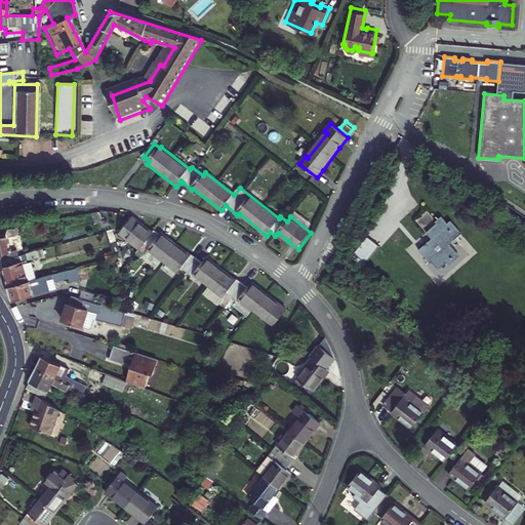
[(447,224),(442,216),(436,221),(438,224),(427,233),(432,239),(419,249),(431,264),(433,261),(439,269),(447,261),(449,265),(459,256),(448,243),(460,232),(450,220),(447,224)]
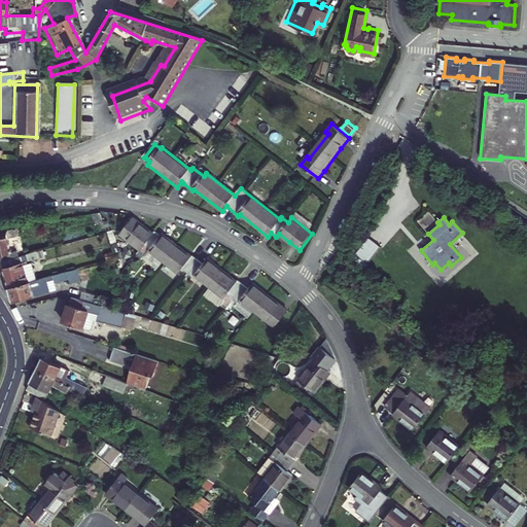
[(132,223),(120,238),(141,253),(143,251),(148,255),(150,253),(175,272),(179,267),(189,276),(191,274),(227,302),(232,296),(243,306),(244,304),(281,332),(293,315),(284,308),(265,292),(257,286),(253,292),(241,283),(240,285),(235,282),(215,267),(204,257),(200,262),(188,253),(186,256),(171,244),(163,237),(160,241),(154,237),(152,240),(141,231),(132,223)]
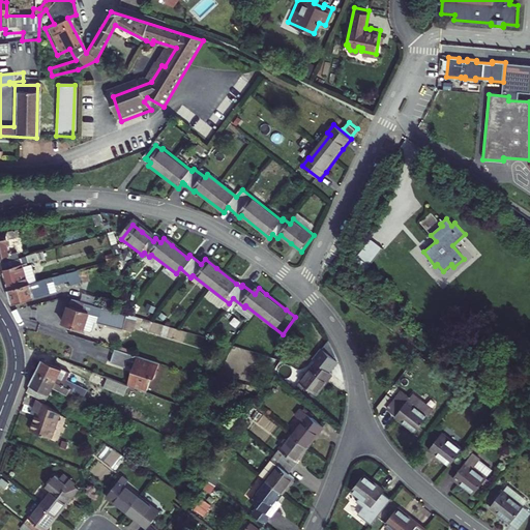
[(0,264),(2,264),(19,259),(18,253),(11,254),(9,239),(19,237),(19,235),(22,234),(21,229),(0,232),(0,264)]
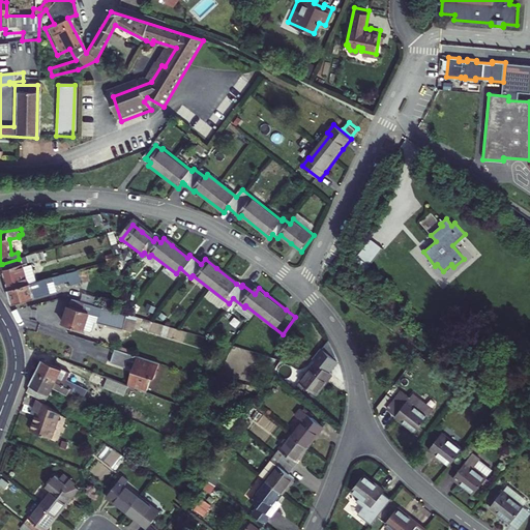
[(372,266),(384,249),(372,240),(359,257),(372,266)]
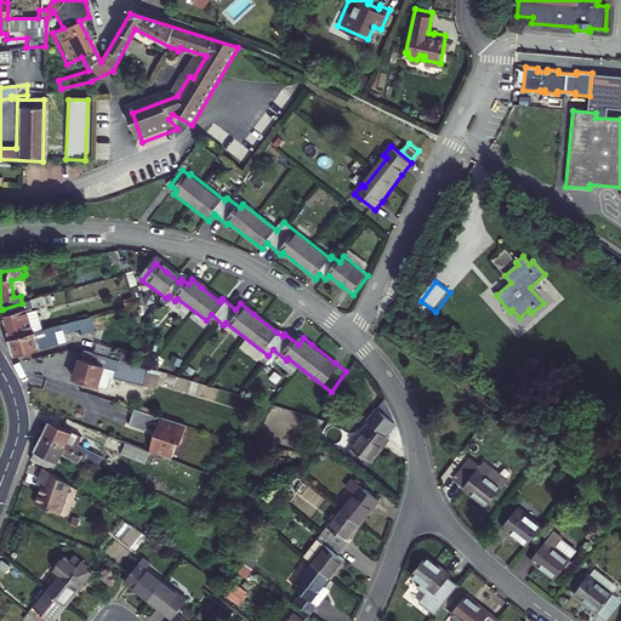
[(3,309),(11,339),(44,329),(39,308),(33,309),(32,306),(34,305),(33,301),(22,303),(3,309)]
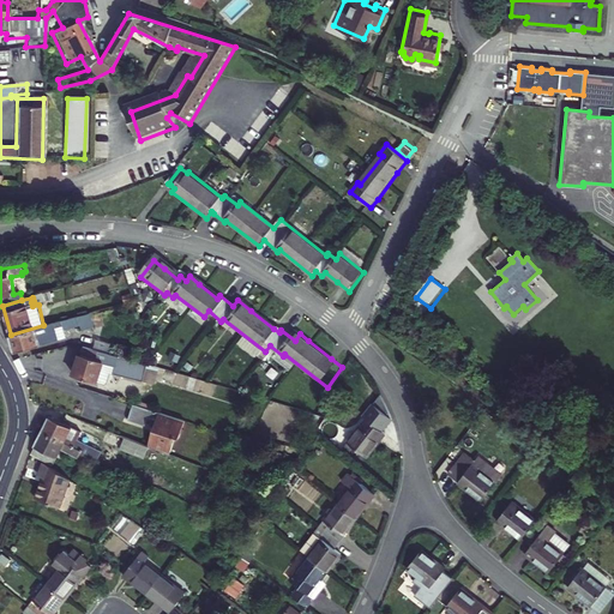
[(431,308),(416,298),(413,302),(427,313),(431,308)]
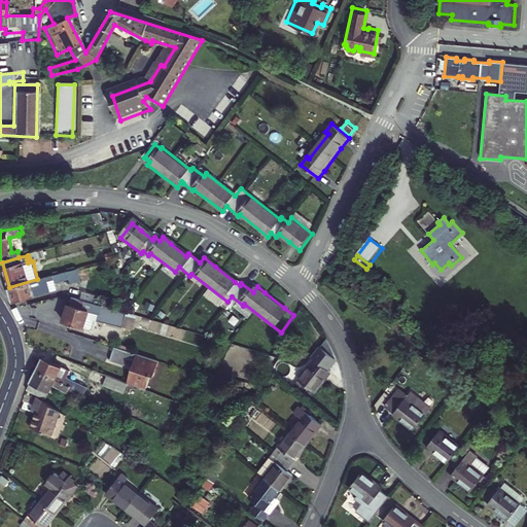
[(9,287),(13,302),(59,289),(57,283),(72,279),(73,282),(84,280),(81,268),(37,279),(9,287)]
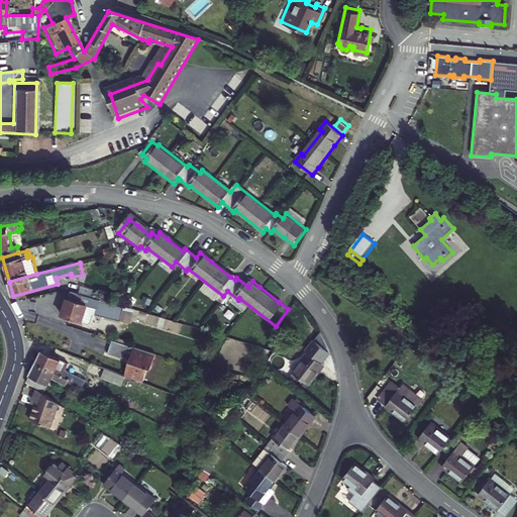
[(69,293),(62,313),(81,319),(81,318),(88,320),(90,319),(93,311),(120,320),(124,309),(69,293)]
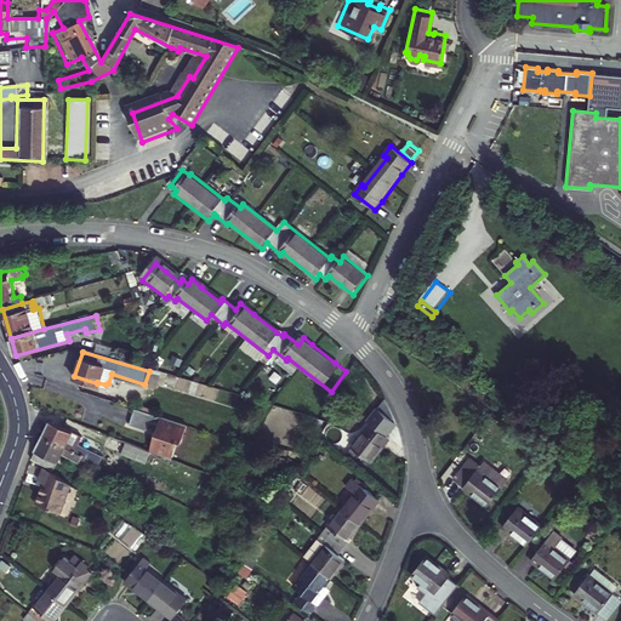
[(193,431),(140,412),(135,428),(152,434),(155,426),(164,429),(154,457),(176,466),(182,448),(186,449),(193,431)]
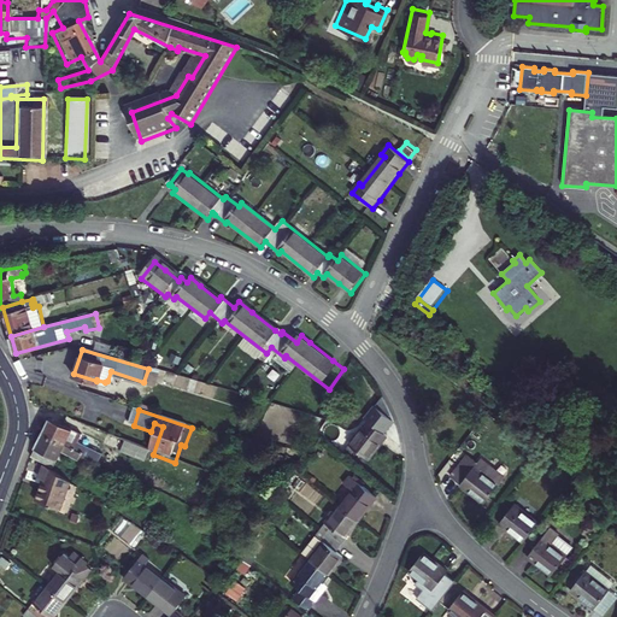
[(52,424),(45,439),(100,466),(104,458),(80,446),(83,439),(52,424)]
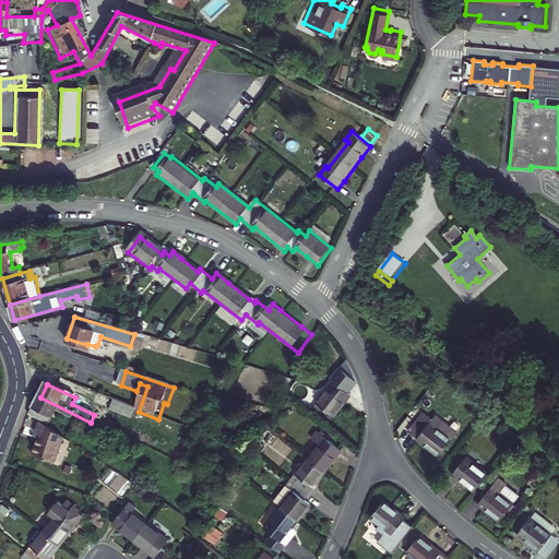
[(333,385),(317,406),(334,419),(351,399),(333,385)]
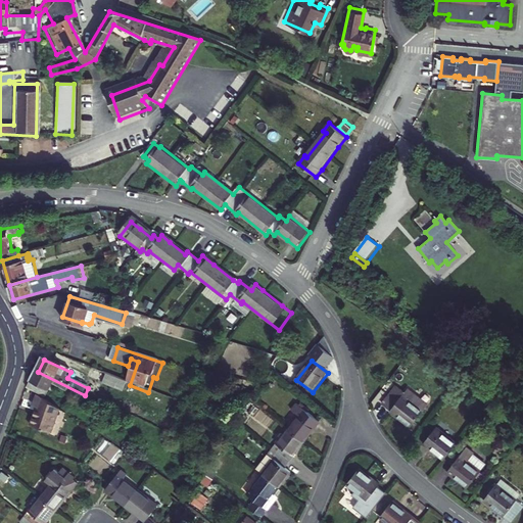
[(91,380),(126,394),(130,385),(95,371),(91,380)]
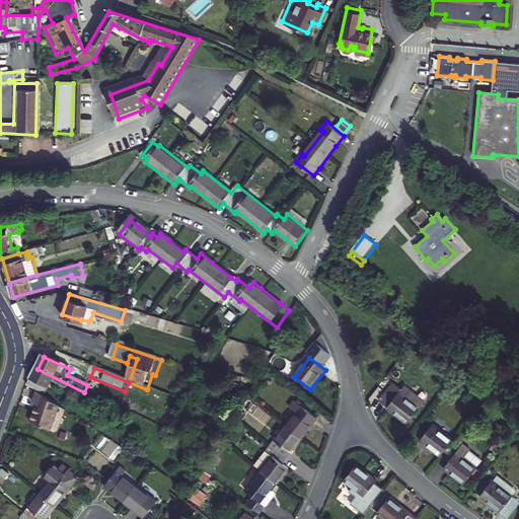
[(38,369),(28,387),(48,398),(54,385),(70,393),(71,391),(82,397),(84,392),(38,369)]
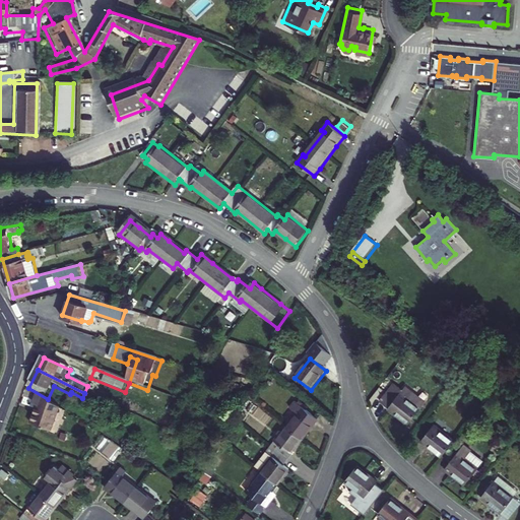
[(396,383),(385,397),(392,403),(403,388),(396,383)]
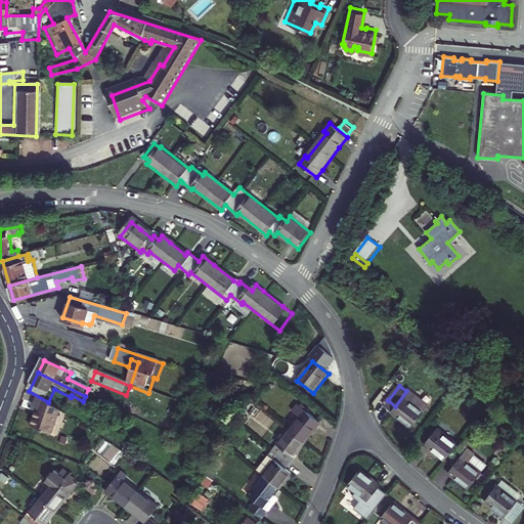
[(411,386),(406,391),(428,407),(432,402),(411,386)]
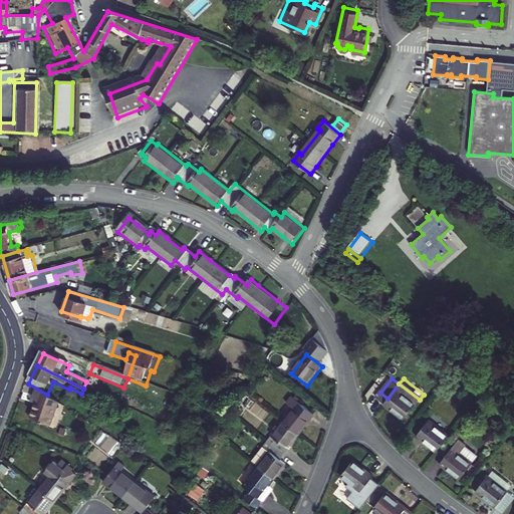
[(399,383),(387,401),(407,416),(420,400),(399,383)]
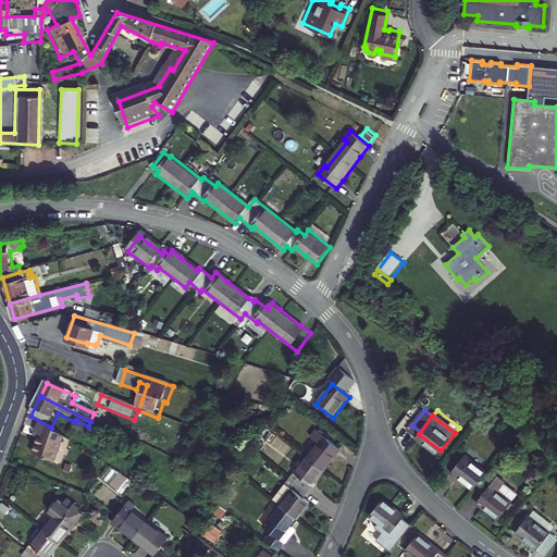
[(50,442),(42,461),(64,468),(73,445),(40,424),(37,436),(50,442)]
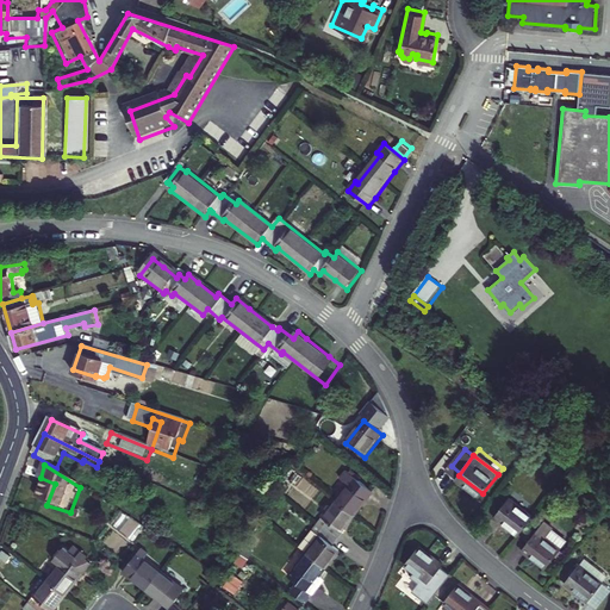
[(374,495),(353,478),(344,471),(340,478),(348,485),(335,502),(356,518),(374,495)]
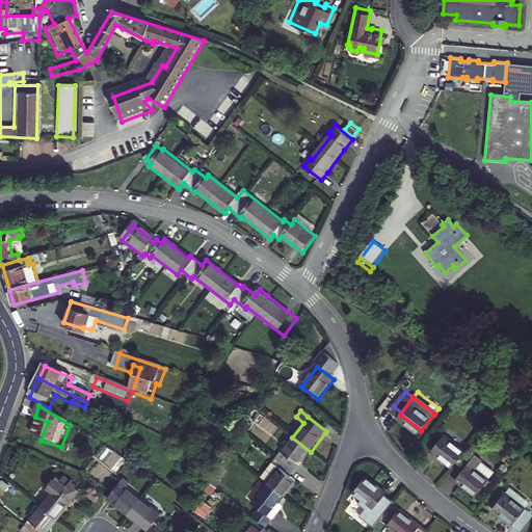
[(449,432),(435,448),(456,464),(470,448),(449,432)]
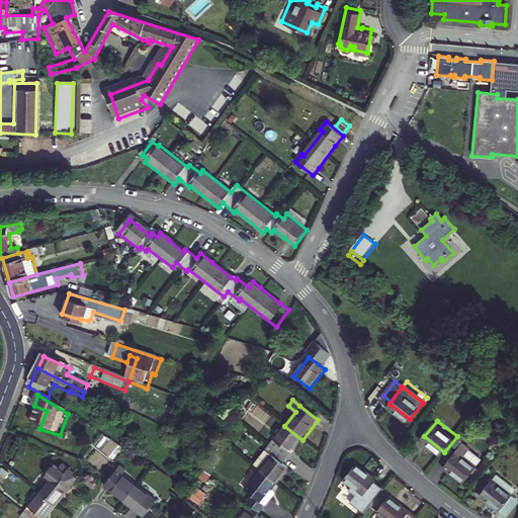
[(284,426),(269,446),(289,462),(293,457),(291,455),(303,440),(284,426)]
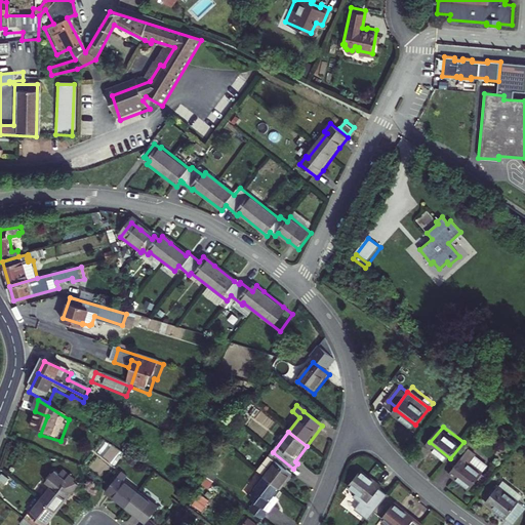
[(471,447),(451,470),(472,486),(490,462),(471,447)]
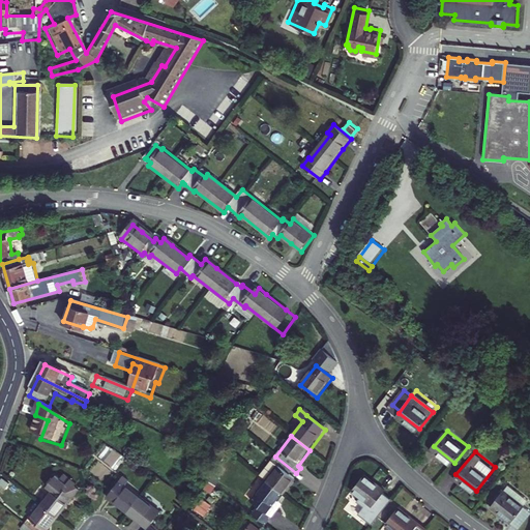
[(259,476),(268,483),(287,498),(298,482),(293,478),(296,473),(275,457),(259,476)]
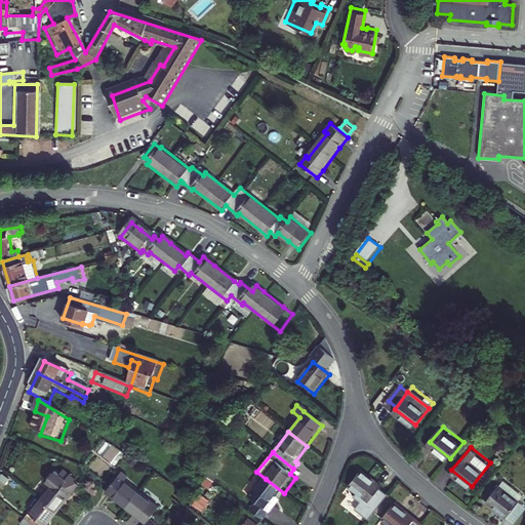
[(130,457),(126,462),(133,467),(137,461),(130,457)]
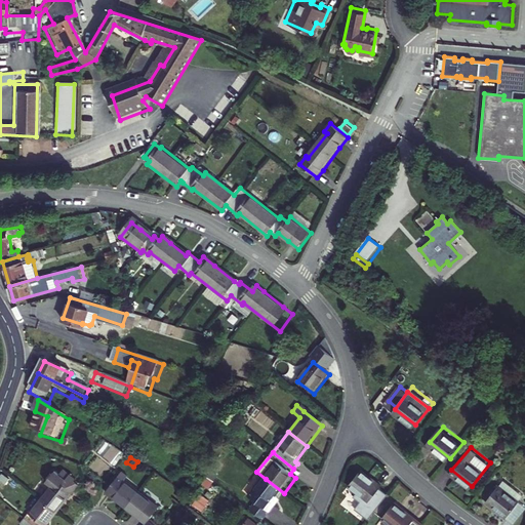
[(361,470),(349,486),(368,501),(381,485),(361,470)]
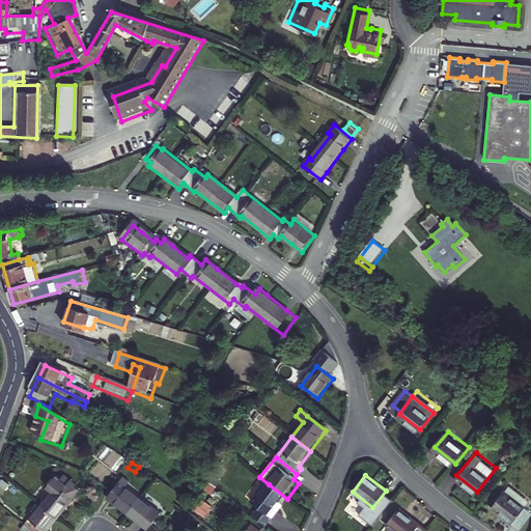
[(56,486),(62,492),(70,482),(63,477),(56,486)]
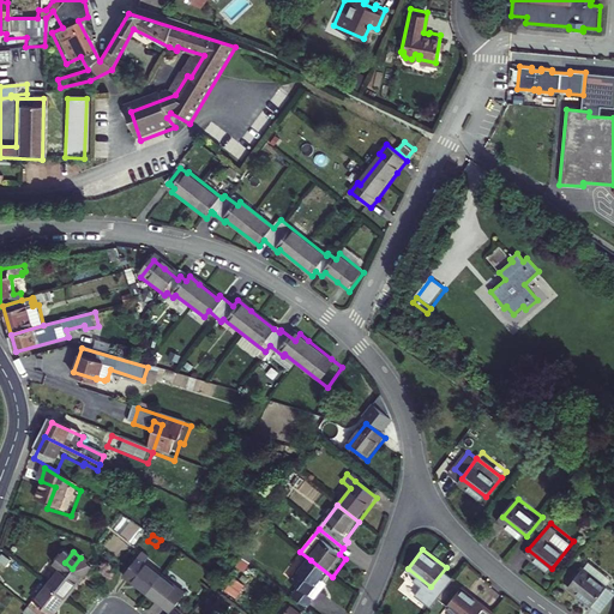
[(65,563),(64,561),(56,557),(47,570),(53,575),(46,585),(66,601),(90,569),(85,565),(88,564),(80,558),(72,569),(65,563)]
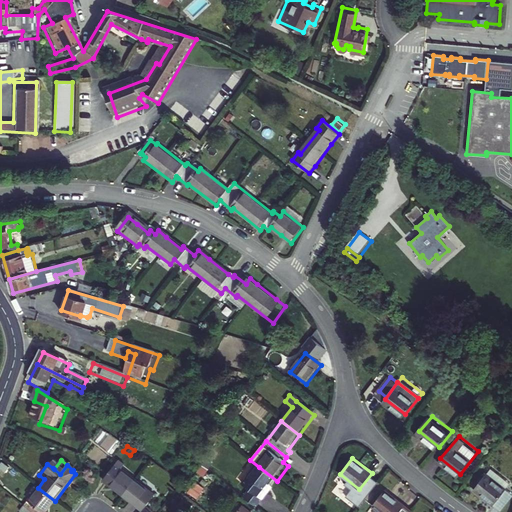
[(122,464),(106,484),(124,498),(136,482),(124,473),(128,468),(122,464)]
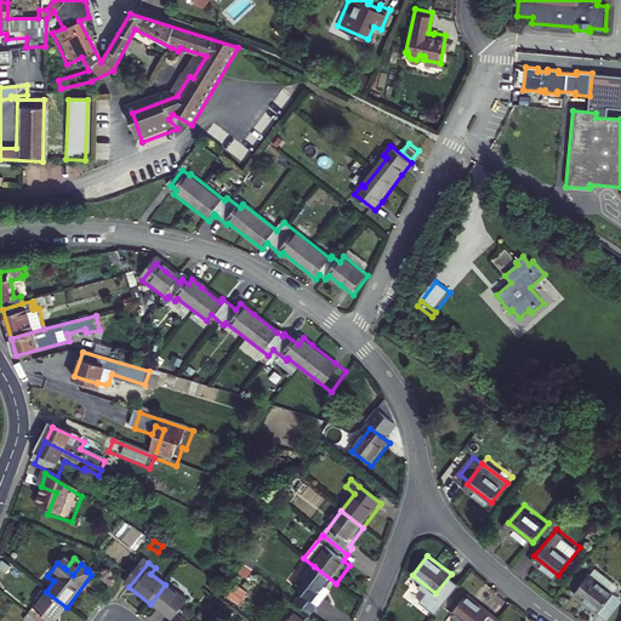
[(314,567),(295,591),(307,599),(300,609),(314,620),(328,604),(323,599),(336,584),(314,567)]
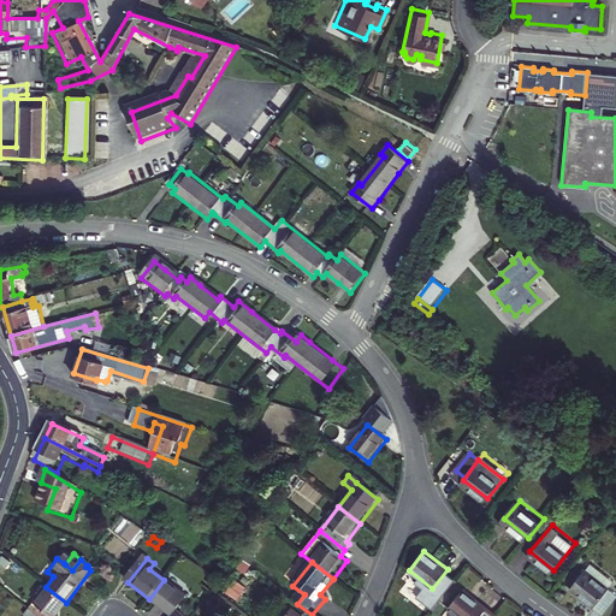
[(586,566),(572,584),(597,604),(612,586),(586,566)]
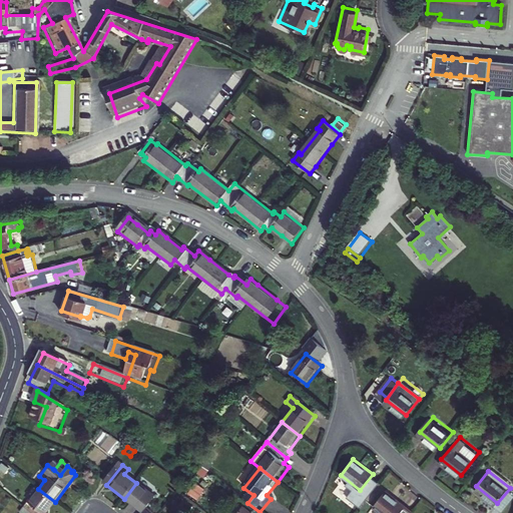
[(198,498),(207,488),(198,481),(189,491),(198,498)]
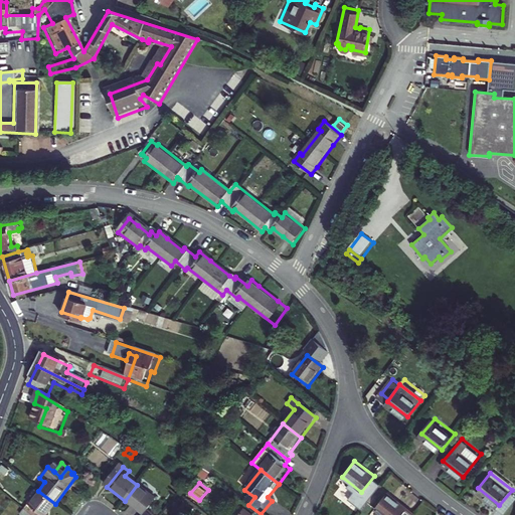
[(155,499),(137,485),(125,501),(142,514),(149,514),(150,514),(146,511),(155,499)]
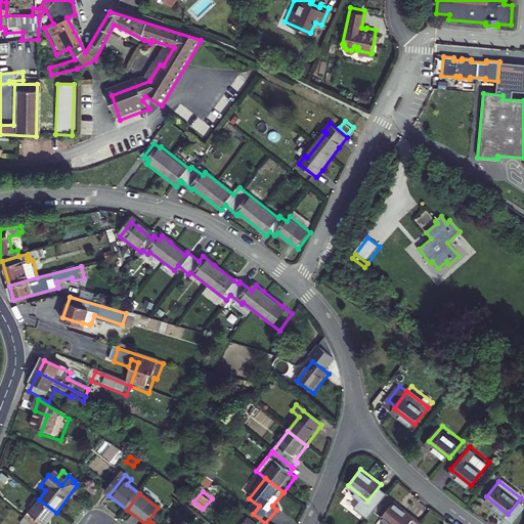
[(39,499),(23,519),(29,523),(47,523),(56,513),(39,499)]
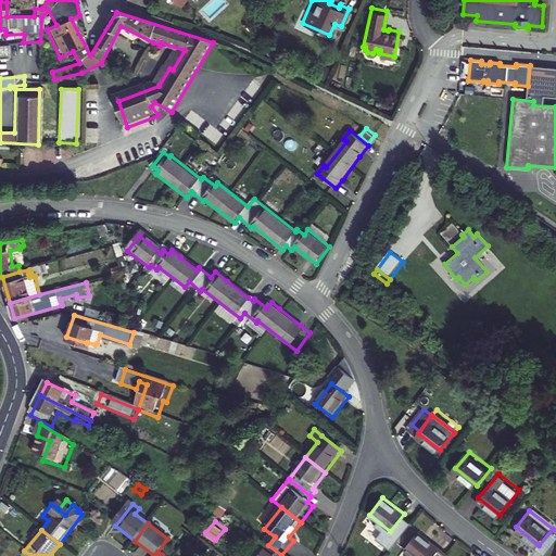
[(419,532),(405,550),(414,555),(449,555),(450,555),(419,532)]
